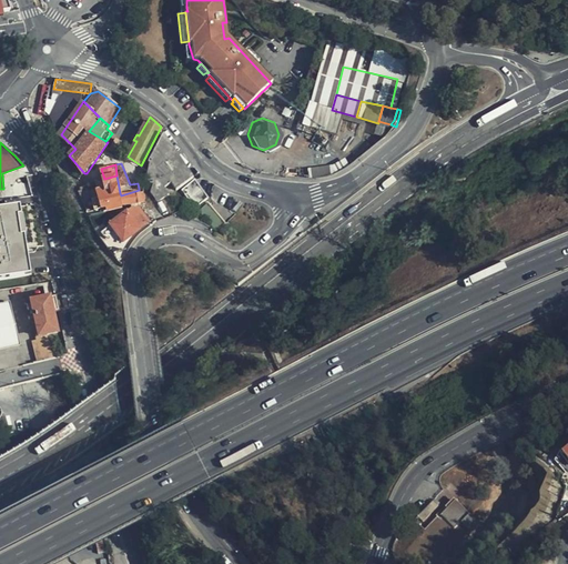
[(206,195),(194,174),(180,184),(192,204),(206,195)]
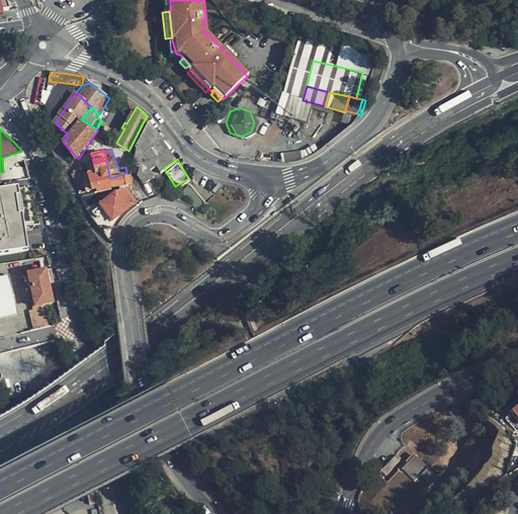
[(106,160),(95,163),(97,168),(107,165),(106,160)]
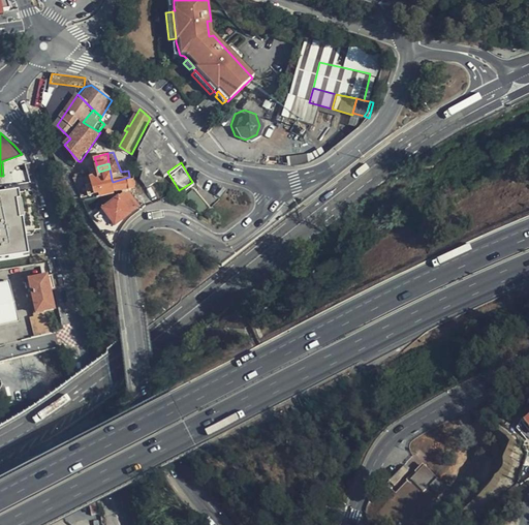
[(97,166),(90,168),(92,175),(96,184),(112,180),(110,168),(99,172),(97,166)]
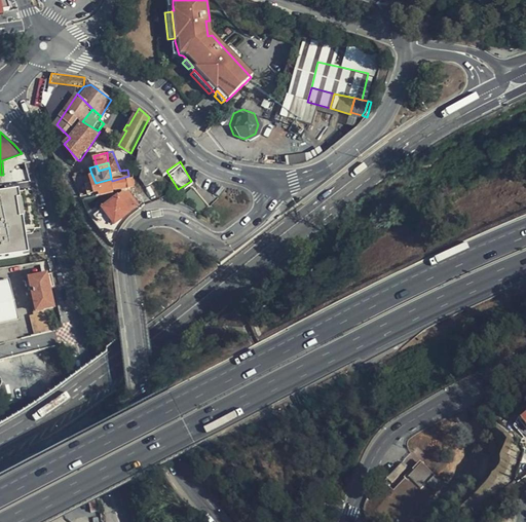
[(22,168),(15,169),(13,173),(14,179),(24,177),(22,168)]
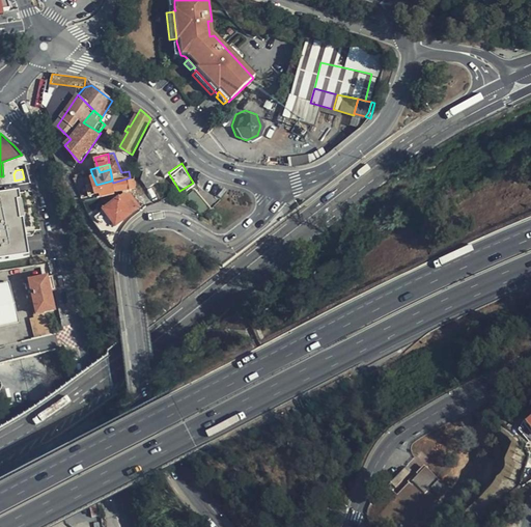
[(96,195),(96,197),(114,191),(114,190),(113,183),(112,181),(96,185),(92,175),(85,178),(87,186),(85,187),(88,197),(96,195)]
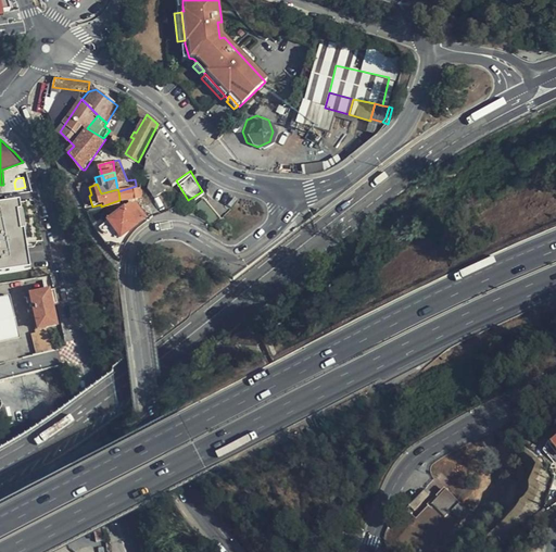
[(118,191),(119,199),(135,193),(133,187),(118,191)]
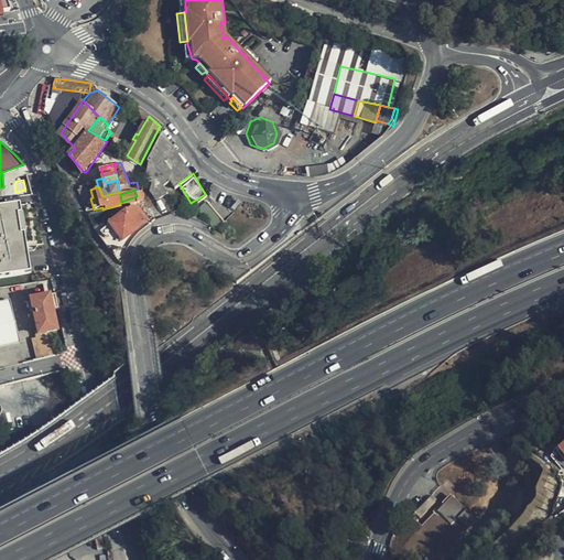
[(15,194),(0,196),(0,200),(1,205),(18,203),(15,194)]
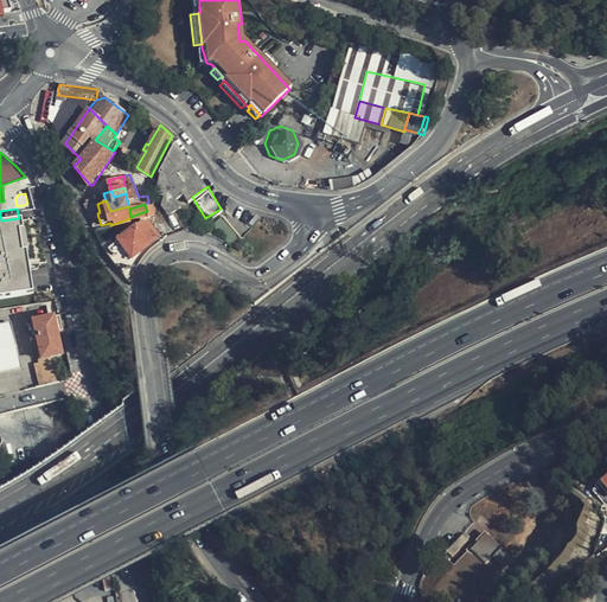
[(236,236),(221,216),(211,223),(227,243),(236,236)]
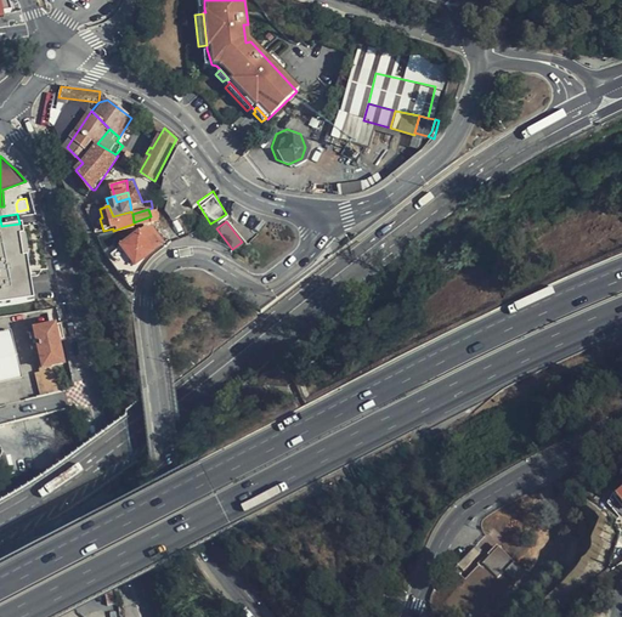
[(152,224),(142,231),(145,235),(154,228),(152,224)]
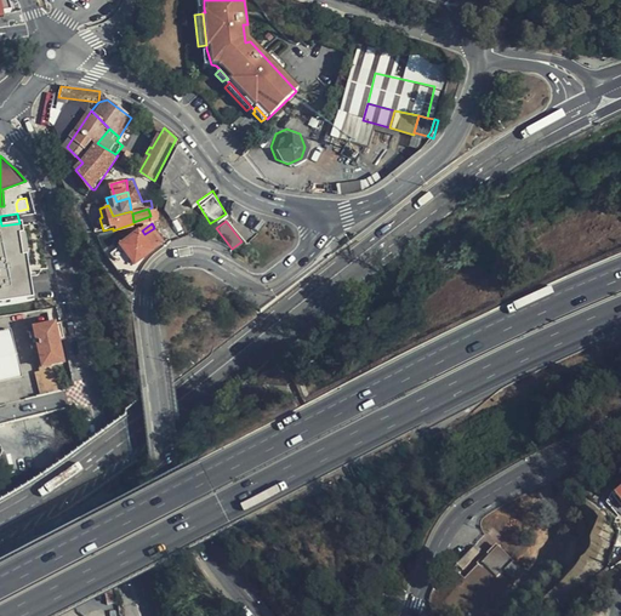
[(134,261),(163,241),(154,228),(144,234),(142,231),(123,243),(134,261)]
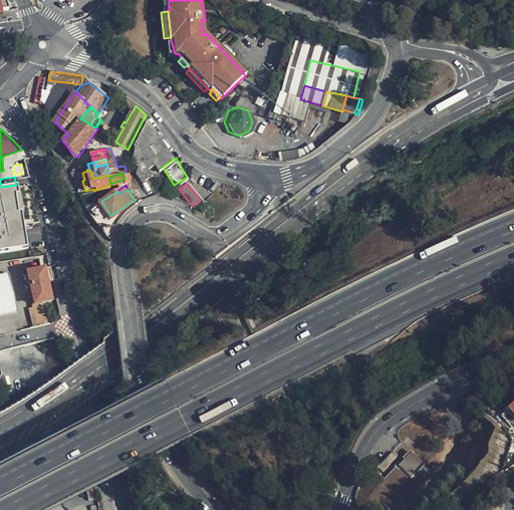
[(0,231),(27,227),(21,200),(0,203),(0,231)]
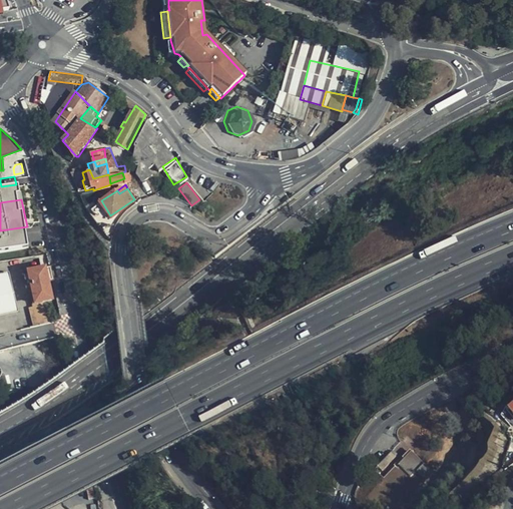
[(37,301),(30,270),(29,266),(21,268),(25,285),(29,284),(32,302),(37,301)]
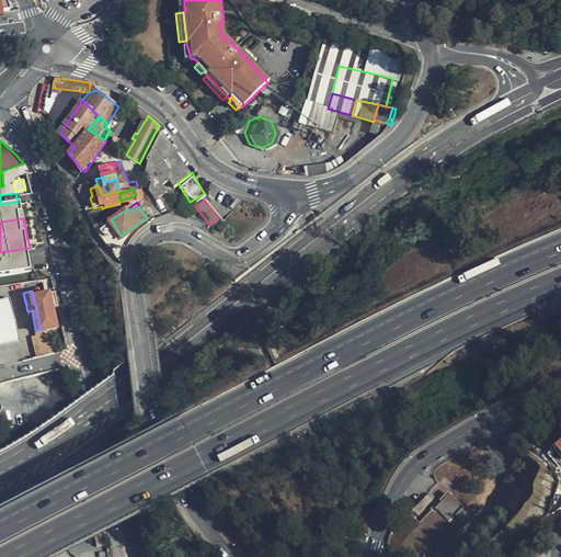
[(0,338),(18,334),(7,292),(0,293),(0,338)]
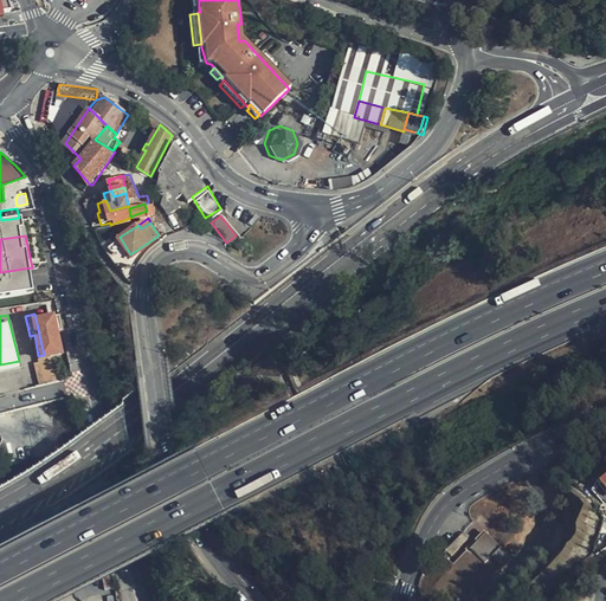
[(63,351),(58,329),(55,315),(36,318),(44,355),(52,353),(63,351)]
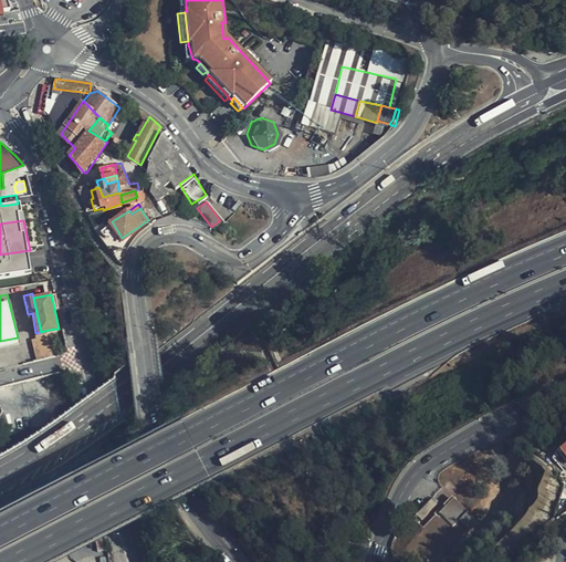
[(53,350),(49,330),(41,332),(35,333),(32,334),(37,353),(53,350)]
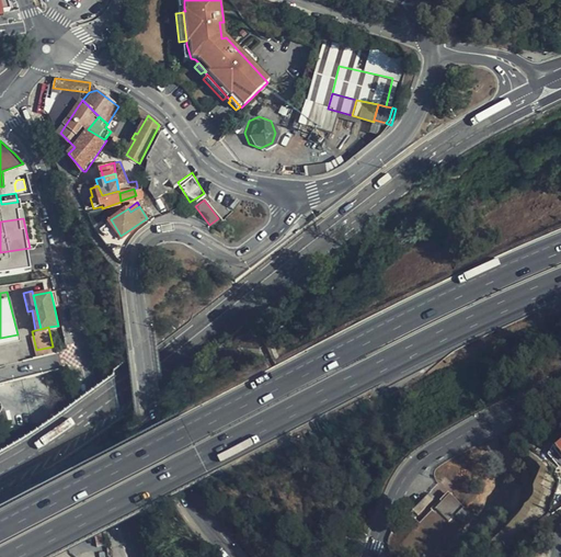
[(79,389),(77,378),(70,379),(72,391),(79,389)]
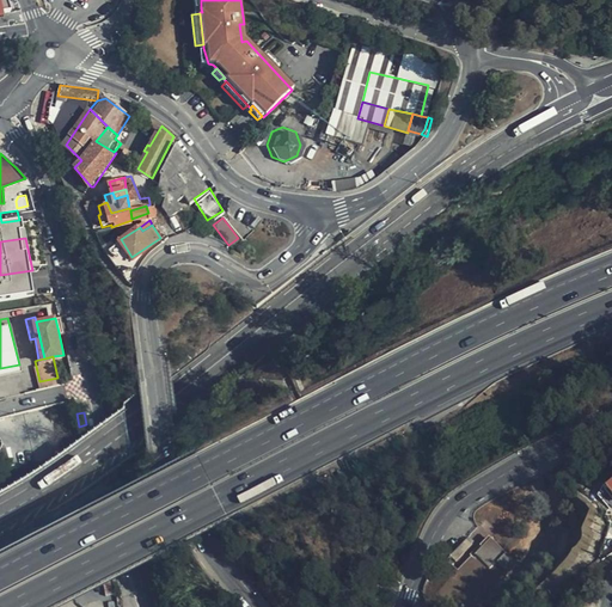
[(490,566),(481,558),(457,570),(439,590),(456,606),(491,606),(512,594),(557,545),(570,510),(557,497),(490,566)]
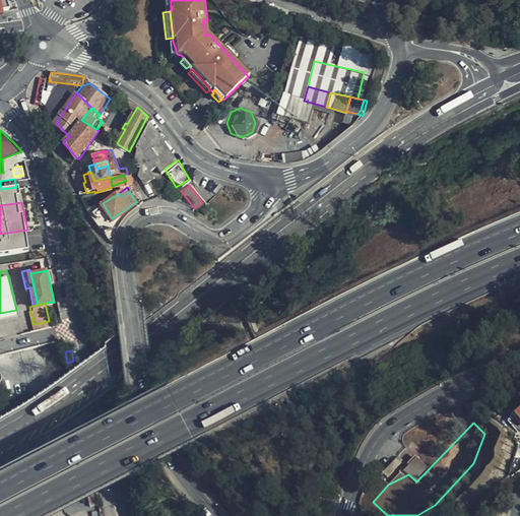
[(388,485),(408,474),(402,470),(388,485)]
